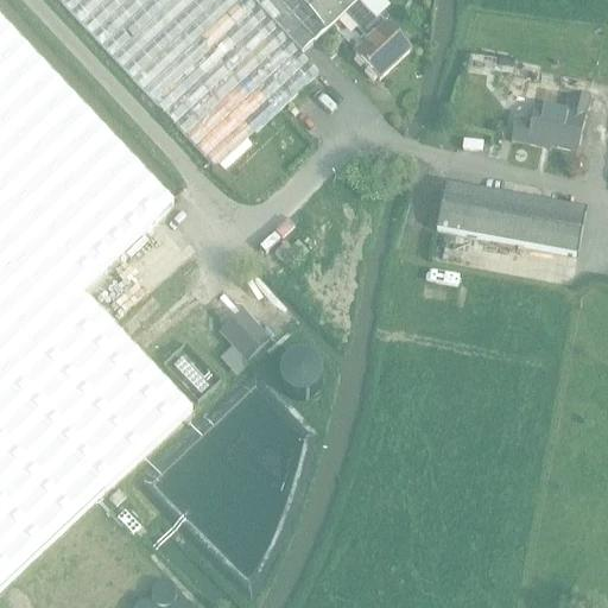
[(301,57),(324,33),(291,0),(55,0),(215,172),(317,76),(301,57)]
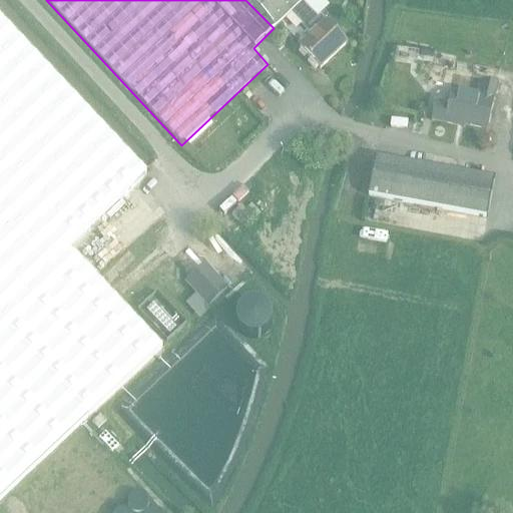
[(316,19),(319,16),(328,7),(322,0),(245,0),(274,28),(289,14),(302,3),(316,19)]
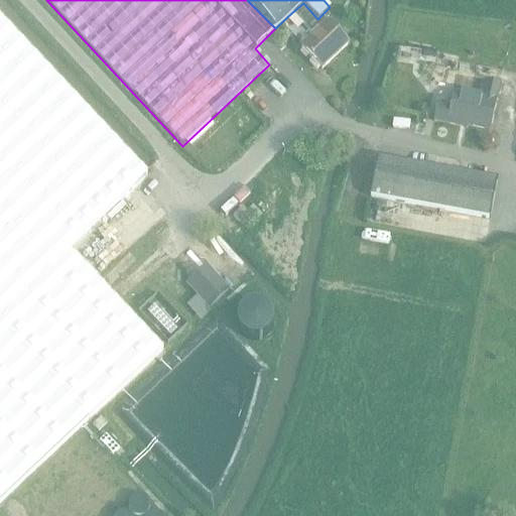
[(303,3),(290,14),(310,36),(297,48),(318,71),(348,45),(320,16),(317,19),(303,3)]
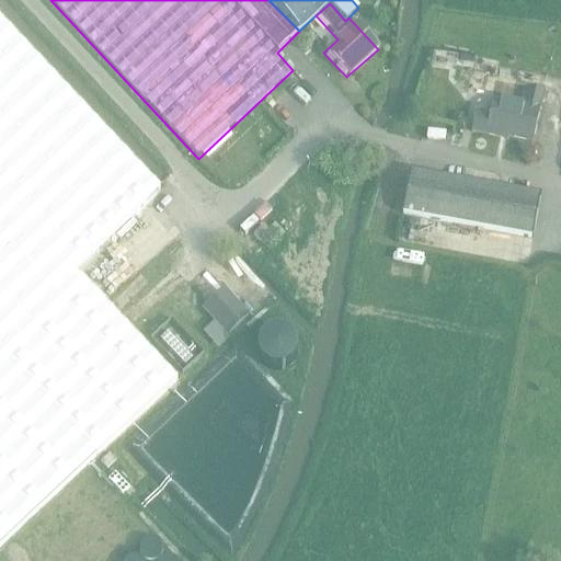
[(0,352),(98,455),(178,381),(75,270),(164,186),(0,11),(0,352)]
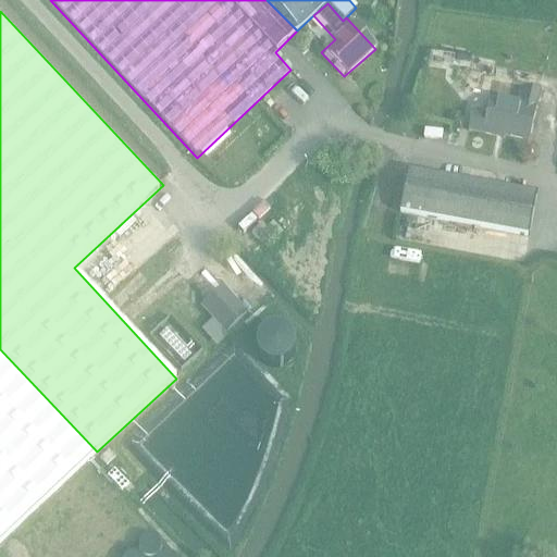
[(477,97),(484,58),(473,56),(472,69),(469,67),(453,82),(462,95),(477,97)]
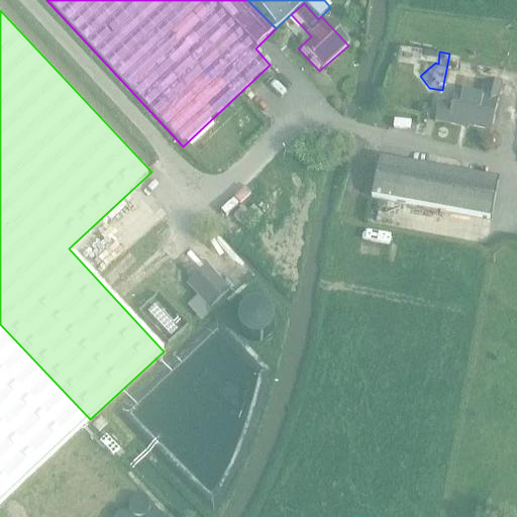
[(490,132),(500,83),(485,80),(481,98),(453,92),(450,107),(438,104),(434,122),(468,130),(469,127),(490,132)]
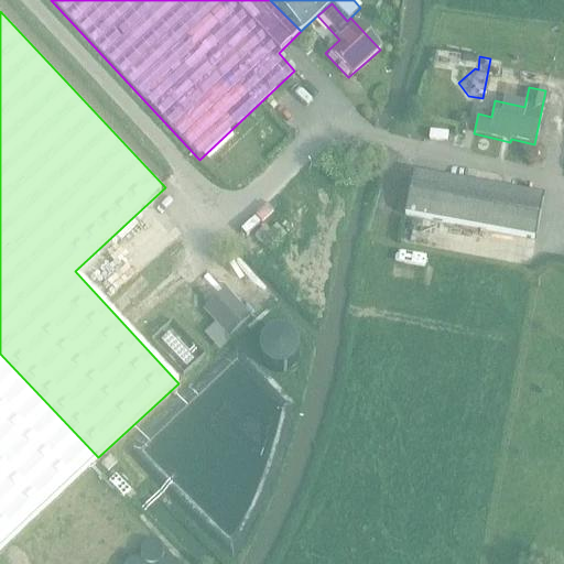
[(403,217),(533,241),(541,198),(411,174),(403,217)]
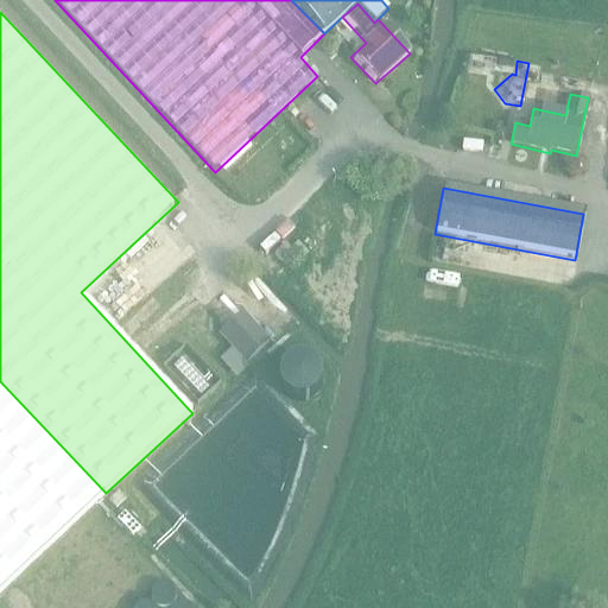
[(280,265),(293,254),(285,246),(273,257),(280,265)]
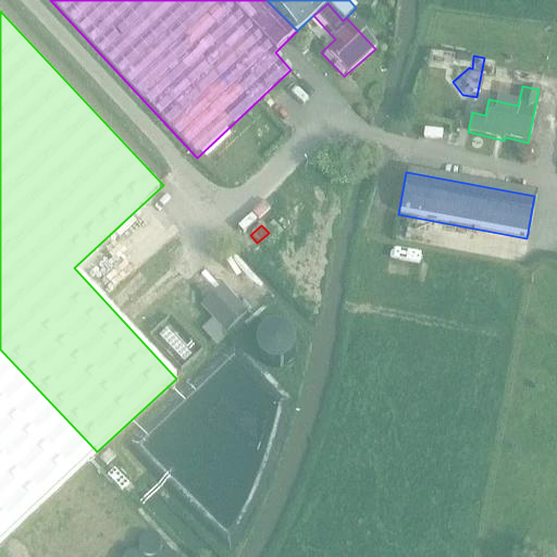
[(229,334),(240,324),(248,317),(222,288),(202,306),(229,334)]
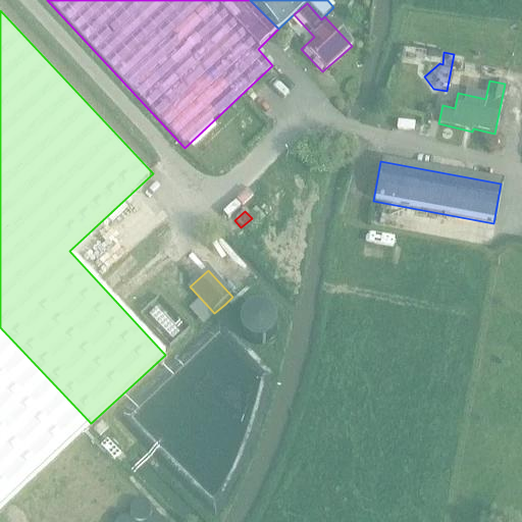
[(0,521),(0,509),(91,423),(0,327),(0,521)]
